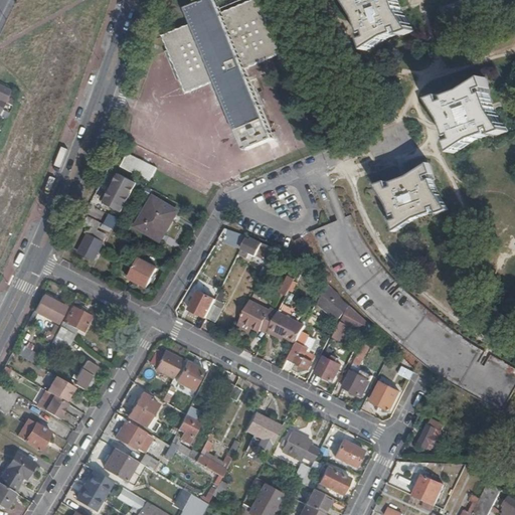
[(179,35),(173,60),(189,99),(220,84),(249,155),(277,143),(258,97),(247,72),(283,56),(271,27),(273,26),(263,0),(260,1),(259,0),(234,11),(223,15),(196,28),(179,35)]
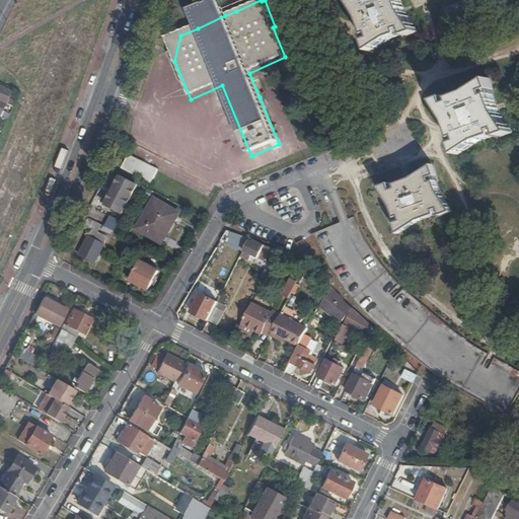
[(353,0),(362,15),(363,19),(366,26),(371,39),(368,40),(373,50),(391,38),(406,31),(409,34),(419,30),(405,12),(404,9),(401,0),(353,0)]
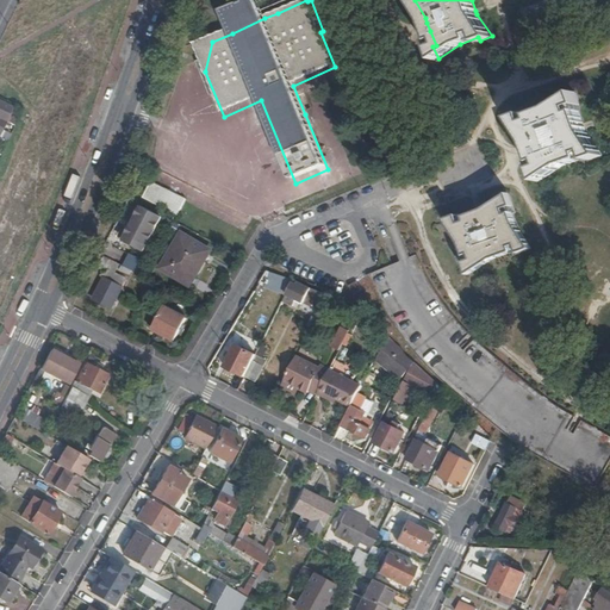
[(232,33),(265,18),(257,1),(240,10),(224,16),(232,33)]
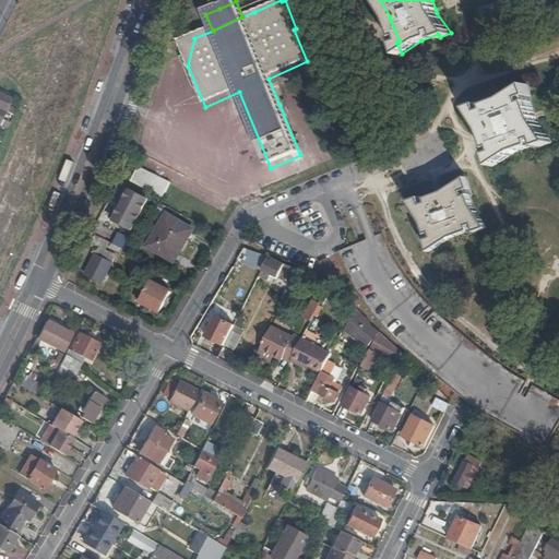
[(480,106),(471,109),(485,131),(486,135),(488,141),(494,155),(491,156),(495,164),(516,152),(540,144),(543,146),(551,142),(534,114),(528,97),(531,96),(527,86),(504,100),(483,108),(480,106)]
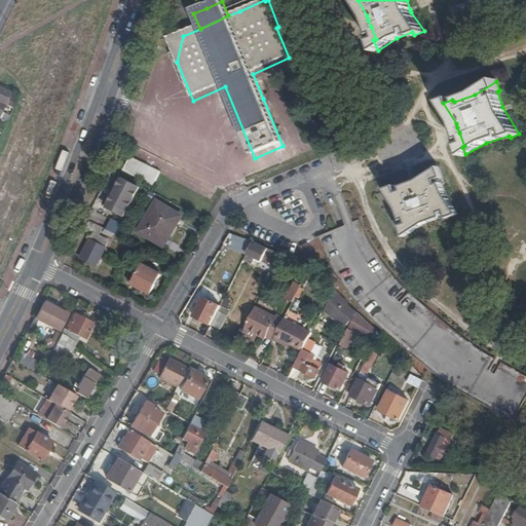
[(0,87),(0,102),(1,102),(4,104),(9,92),(0,87)]
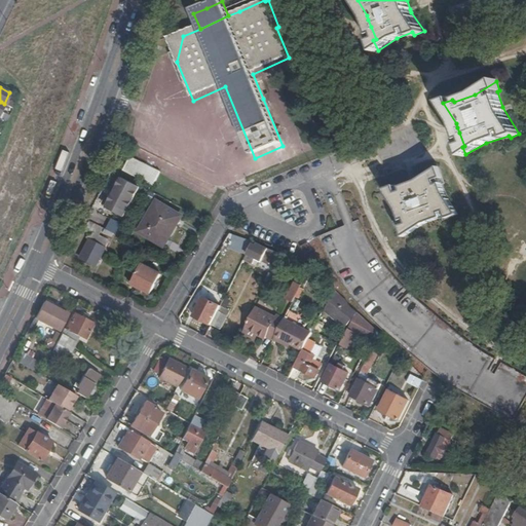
[(124,170),(149,182),(153,167),(132,155),(124,170)]
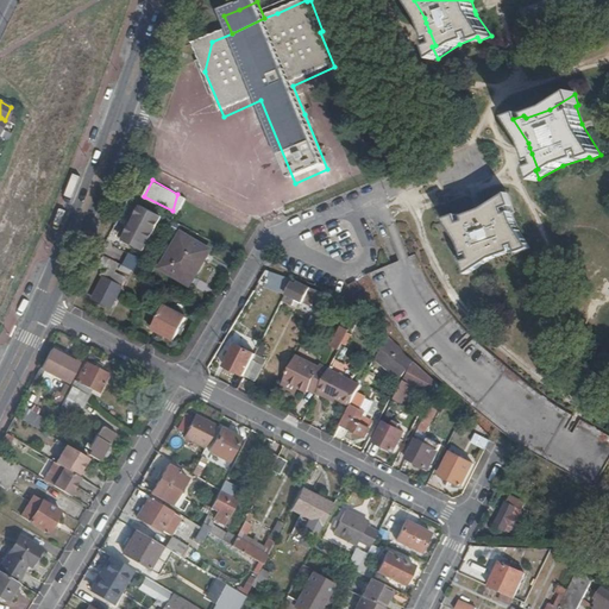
[(177,194),(173,211),(179,214),(186,199),(177,194)]
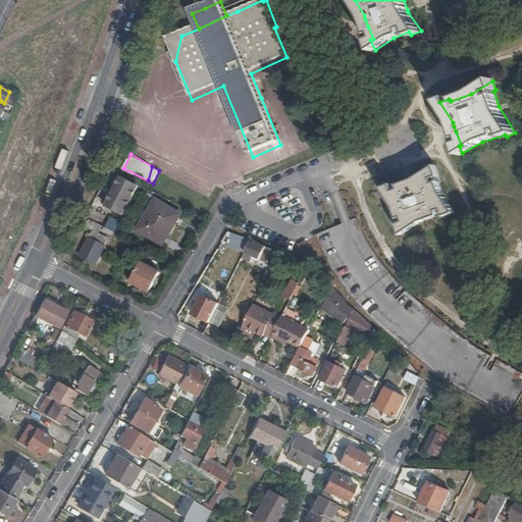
[(394,185),(384,189),(397,209),(403,224),(401,225),(404,235),(424,221),(447,214),(447,216),(457,212),(444,193),(438,177),(440,176),(437,166),(416,180),(412,181),(408,183),(395,188),(394,185)]
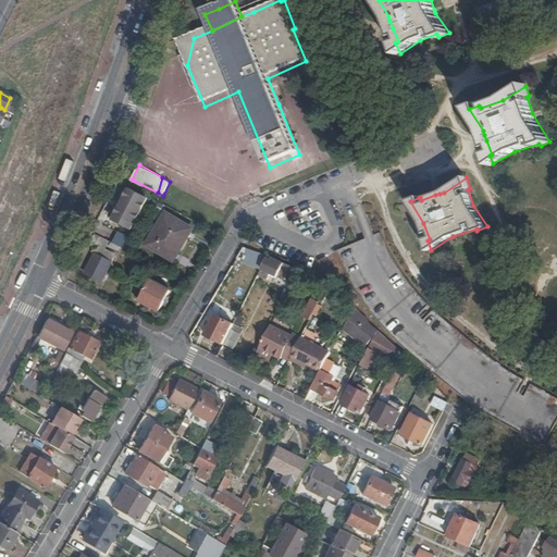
[(130,187),(113,218),(133,227),(148,197),(130,187)]
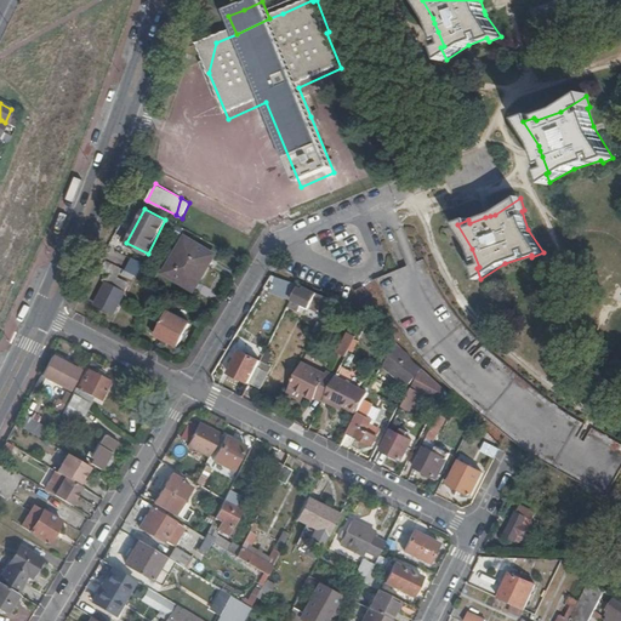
[(192,294),(214,257),(186,240),(165,274),(176,281),(175,283),(192,294)]
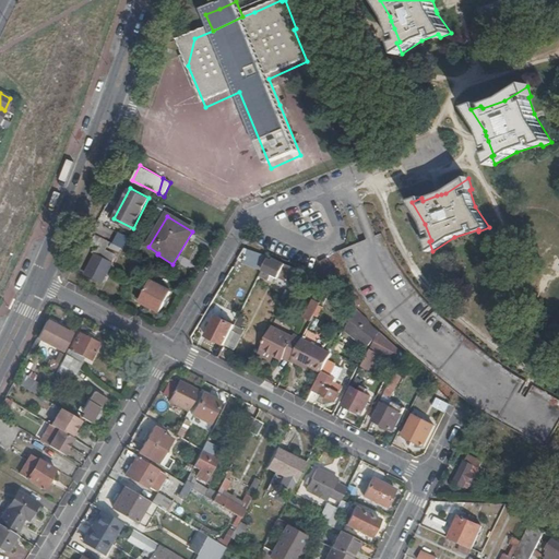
[(91,246),(96,249),(97,247),(102,239),(96,236),(91,246)]
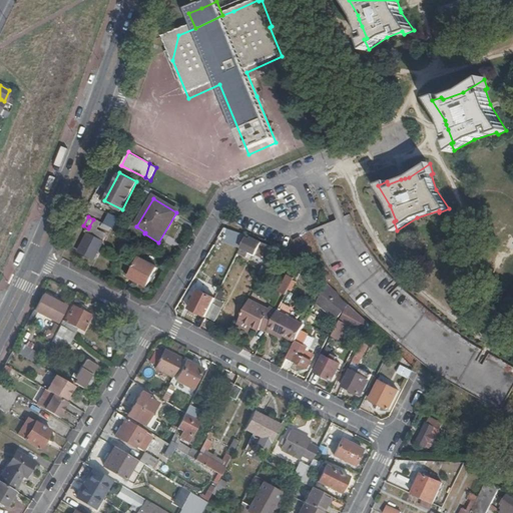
[(93,219),(89,226),(92,228),(79,253),(94,262),(107,235),(97,230),(101,223),(99,222),(93,219)]
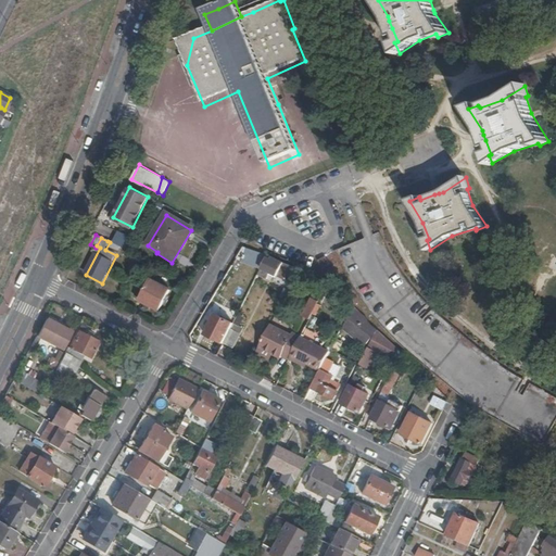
[(121,248),(111,242),(108,248),(118,252),(121,248)]
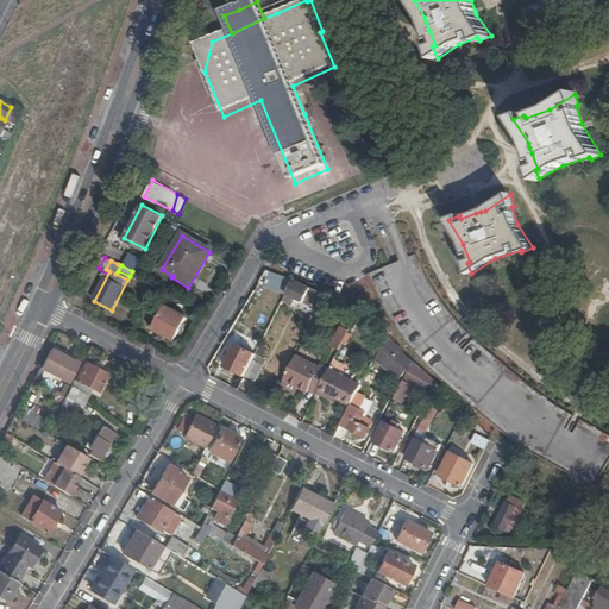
[(294,280),(274,274),(272,280),(290,286),(293,282),(294,280)]
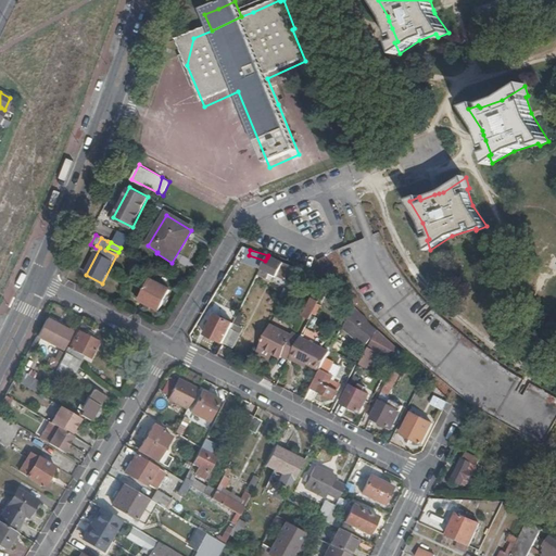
[(292,283),(299,269),(286,263),(285,263),(273,257),(272,261),(267,257),(265,261),(258,275),(267,279),(272,273),(292,283)]
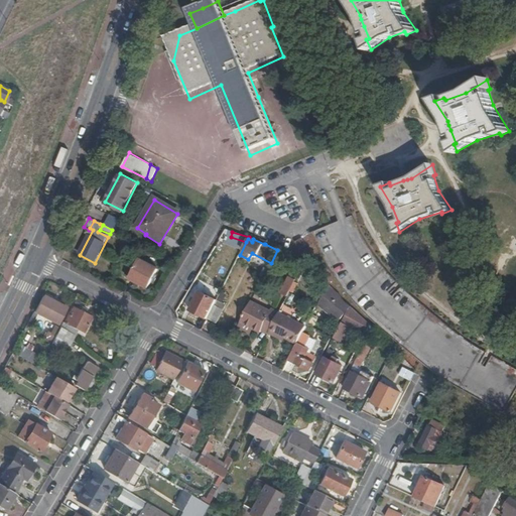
[(149,289),(159,271),(139,261),(130,279),(149,289)]
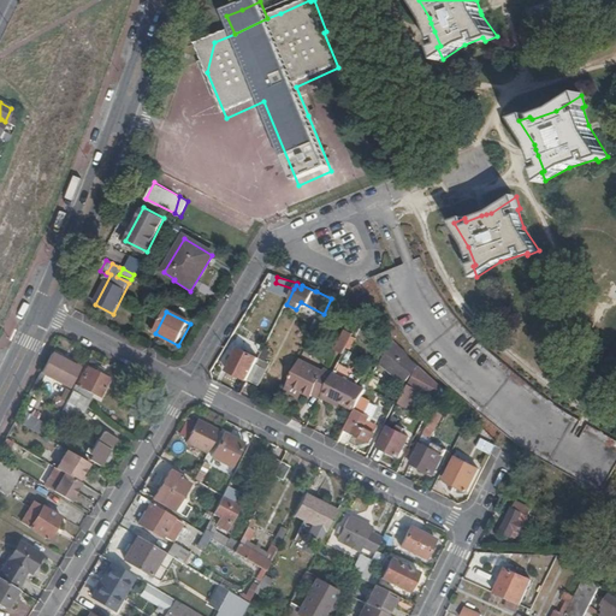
[(343,356),(353,335),(345,331),(335,351),(343,356)]
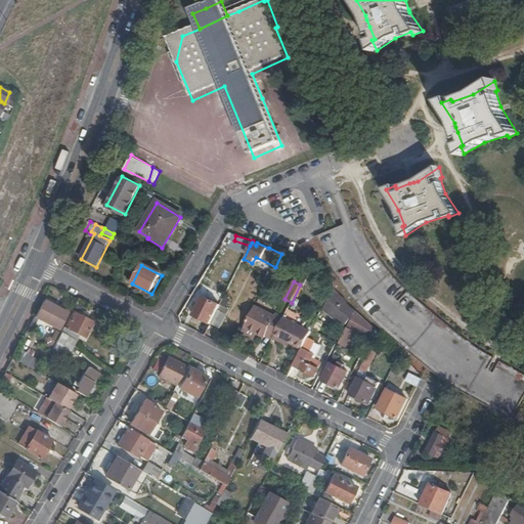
[(354,315),(356,311),(333,289),(331,294),(329,297),(332,299),(328,307),(325,310),(330,314),(329,315),(335,320),(338,323),(343,326),(354,315)]
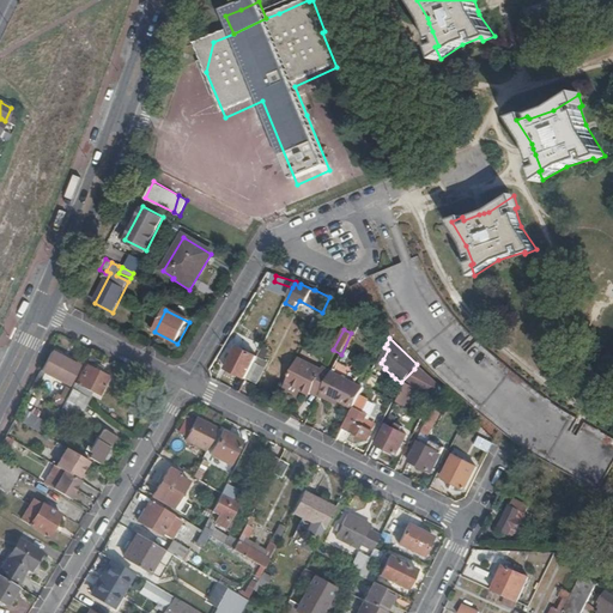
[(253,345),(249,353),(258,358),(261,350),(253,345)]
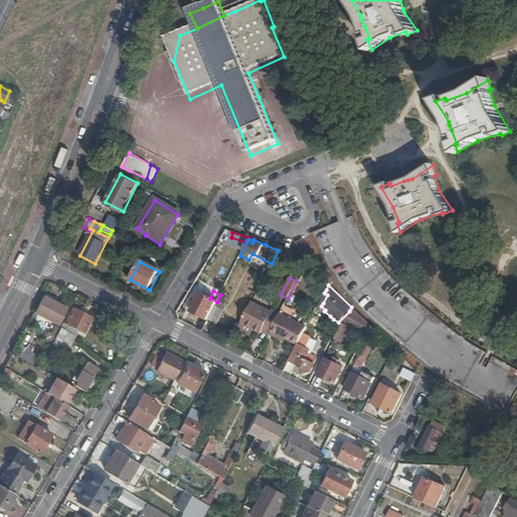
[(191,311),(208,320),(217,302),(210,298),(200,293),(197,300),(195,303),(191,311)]
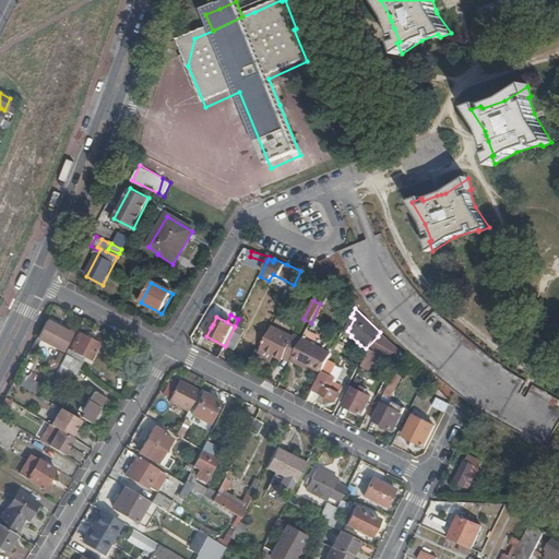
[(235,326),(225,346),(234,351),(244,331),(240,330),(246,320),(239,317),(238,319),(235,326)]
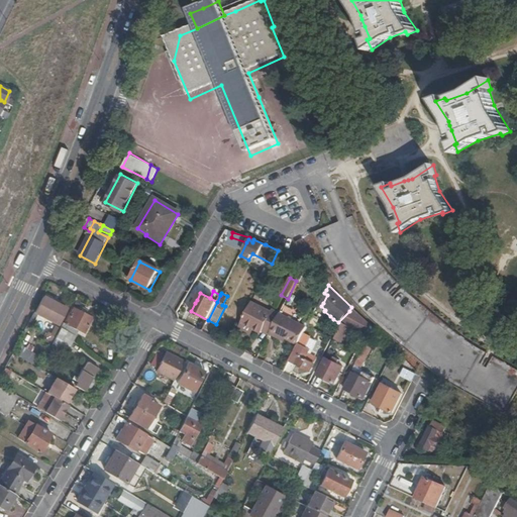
[(67,310),(43,298),(35,314),(57,325),(61,324),(67,310)]
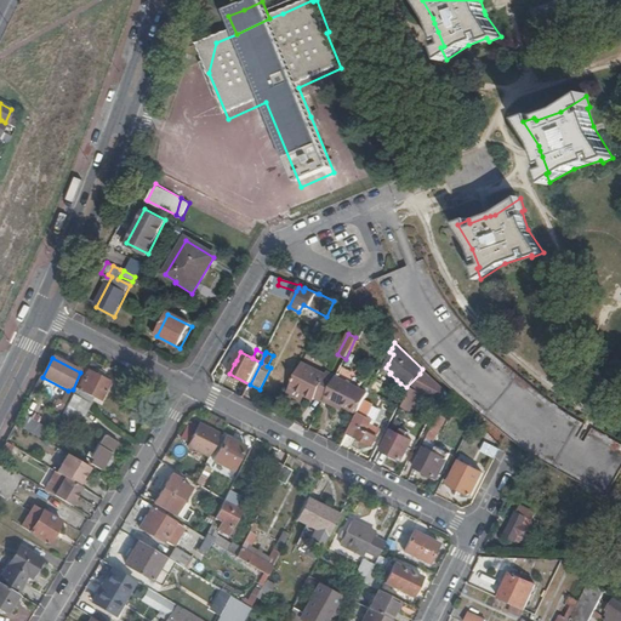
[(315,399),(323,403),(324,402),(335,379),(326,374),(325,376),(302,364),(290,388),(306,397),(314,402),(315,399)]
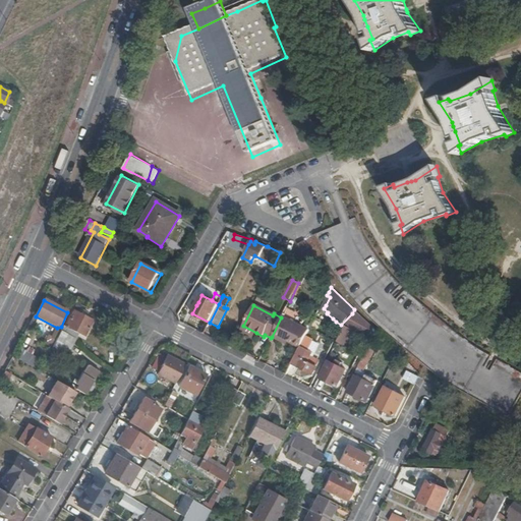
[(369,337),(373,329),(354,309),(352,313),(337,342),(346,347),(355,329),(369,337)]
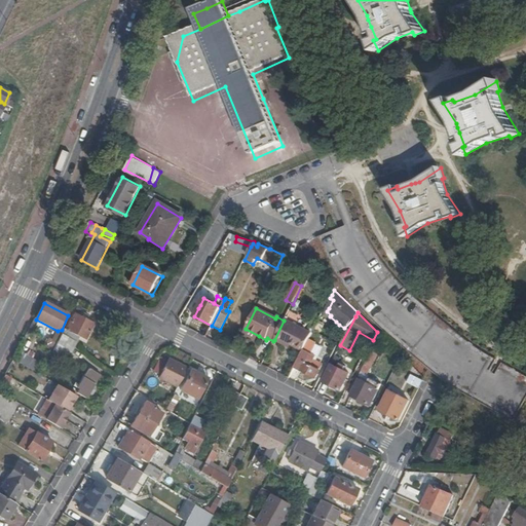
[(67,331),(64,330),(62,336),(57,345),(71,354),(79,338),(86,341),(95,325),(86,321),(82,318),(75,315),(67,331)]
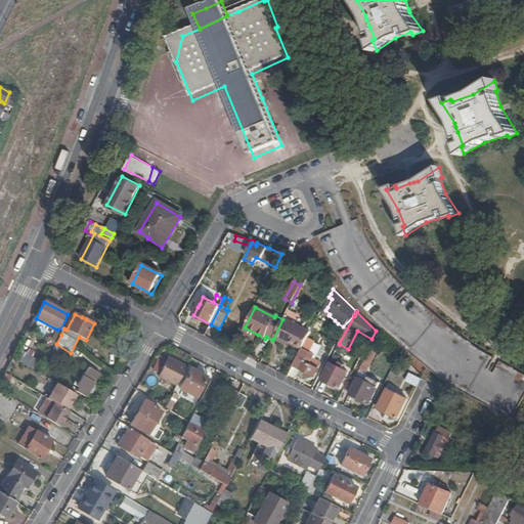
[(302,350),(311,333),(284,318),(282,319),(273,339),(280,343),(282,340),(291,344),(302,350)]
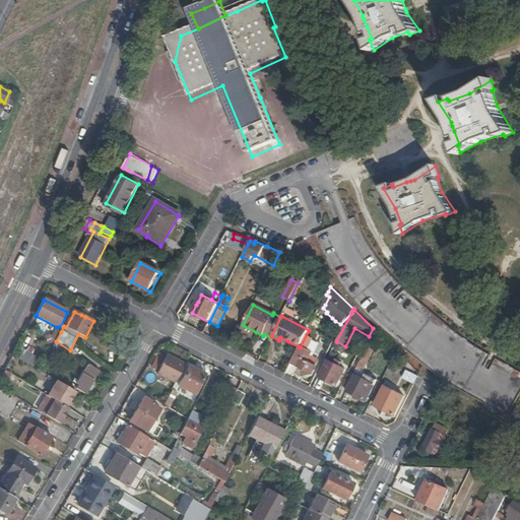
[(253,337),(256,332),(243,325),(240,330),(253,337)]
